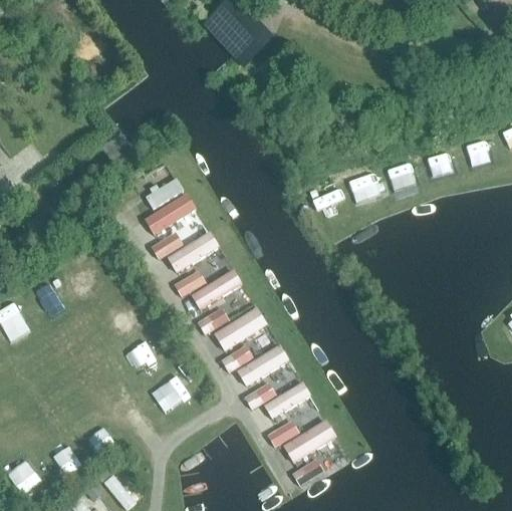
[(226,0),(202,23),(207,28),(224,46),(253,18),(235,0),(226,0)]
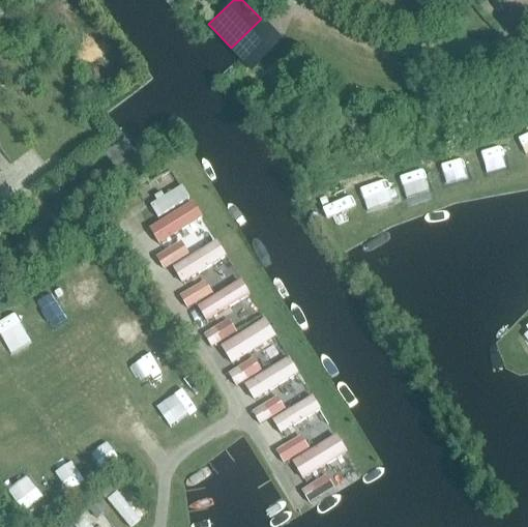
[(484,174),(506,168),(500,144),(476,150),(484,174)]
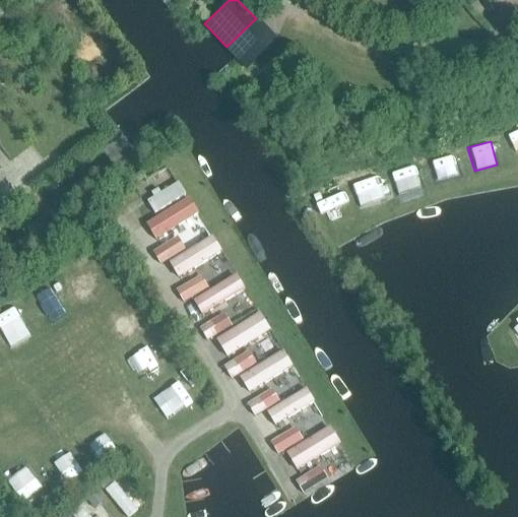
[(130,175),(134,182),(143,177),(139,170),(130,175)]
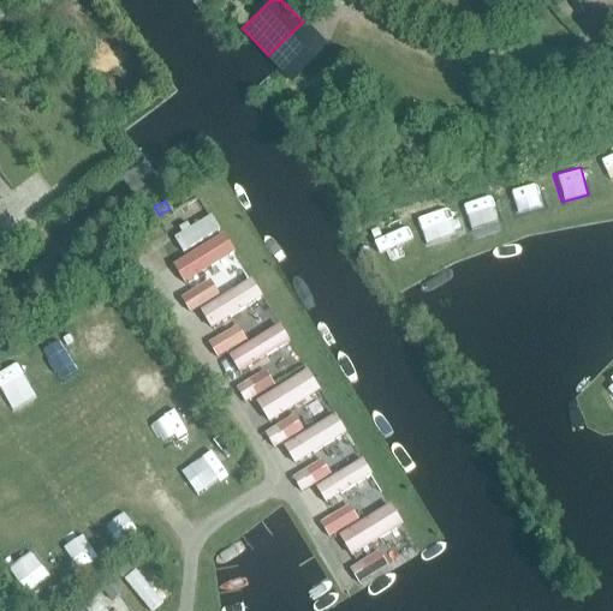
[(184,251),(224,231),(214,213),(174,234),(184,251)]
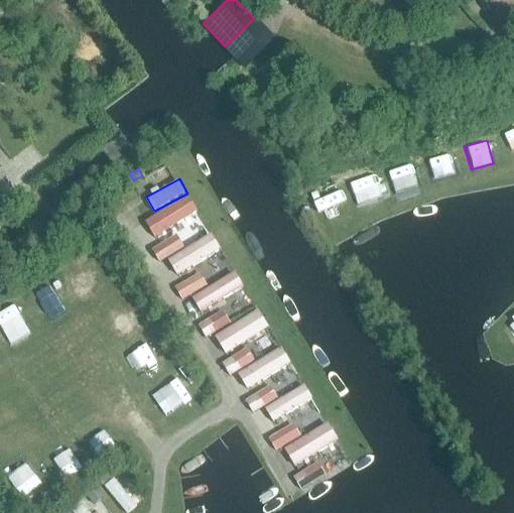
[(158,260),(168,254),(161,243),(151,249),(158,260)]
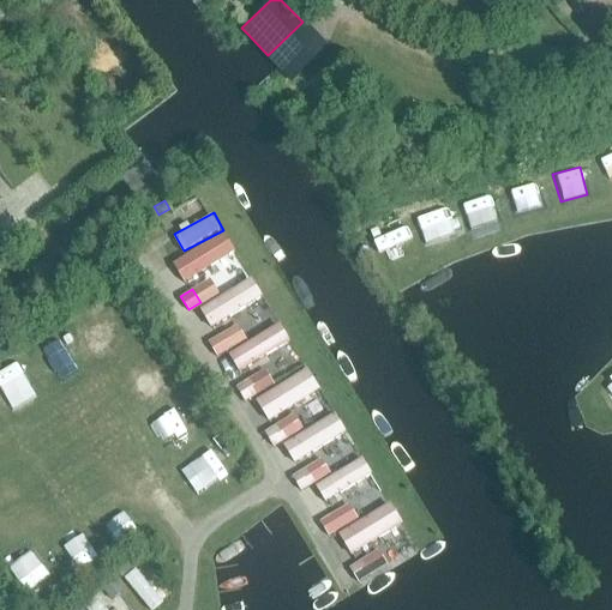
[(88,303),(78,308),(83,315),(91,310),(88,303)]
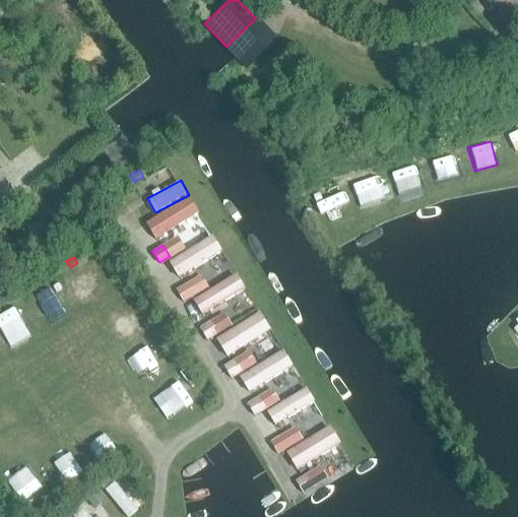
[(175,288),(182,302),(194,294),(186,281),(175,288)]
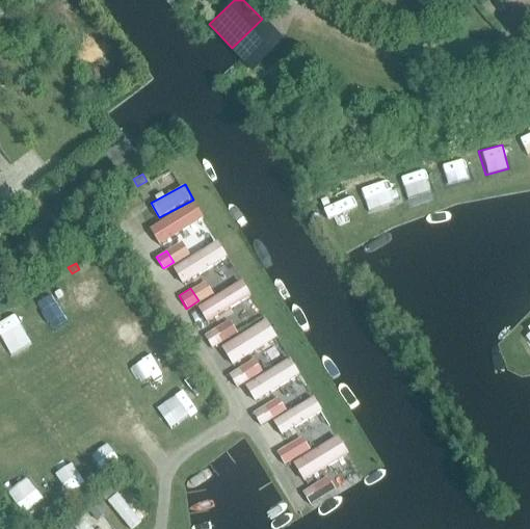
[(220,347),(234,367),(280,337),(265,317),(220,347)]
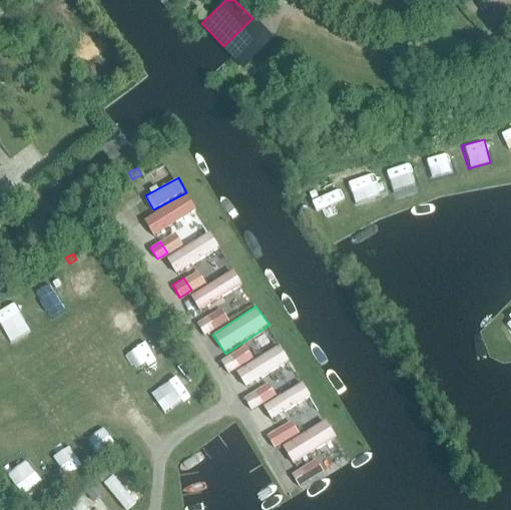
[(195,322),(203,335),(215,327),(207,315),(195,322)]
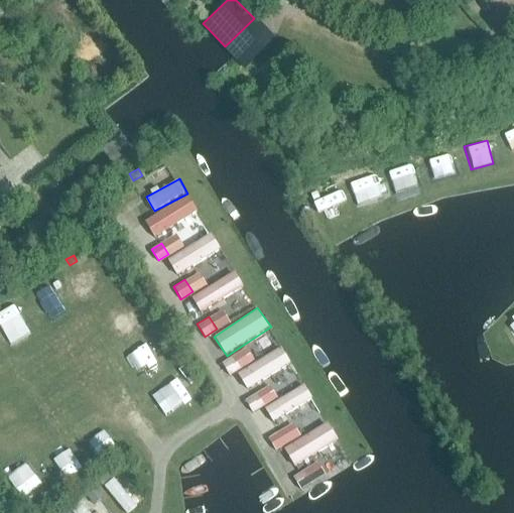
[(221,362),(229,375),(240,367),(232,354),(221,362)]
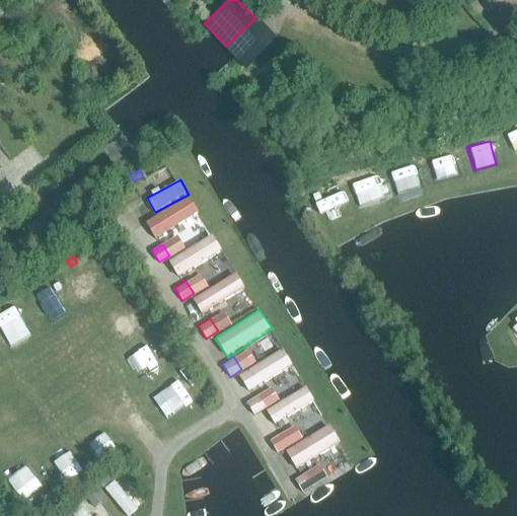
[(194,375),(185,365),(178,371),(187,381),(194,375)]
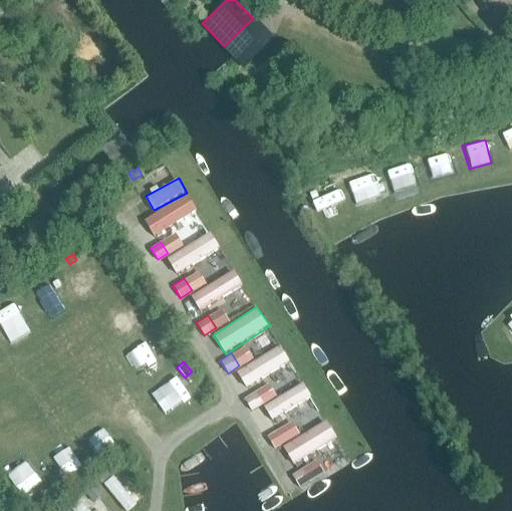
[(159,387),(173,408),(191,395),(177,373),(159,387)]
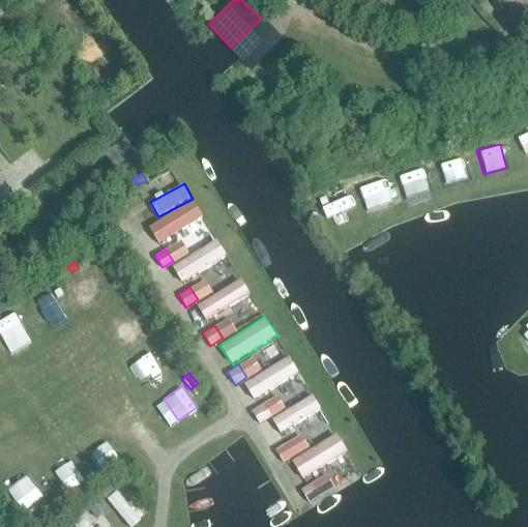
[(314,394),(273,418),(283,434),(323,410),(314,394)]
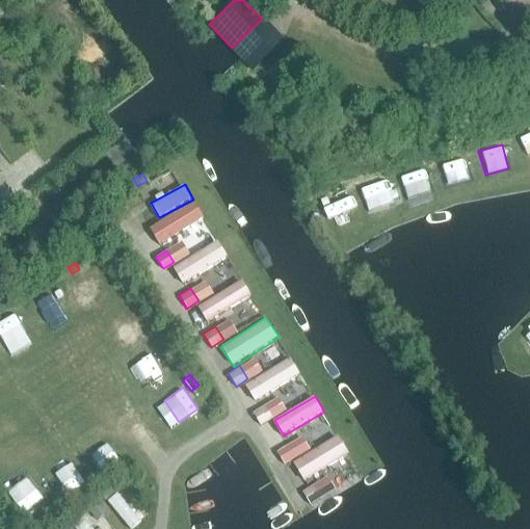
[(252,412),(260,424),(272,417),(264,403),(252,412)]
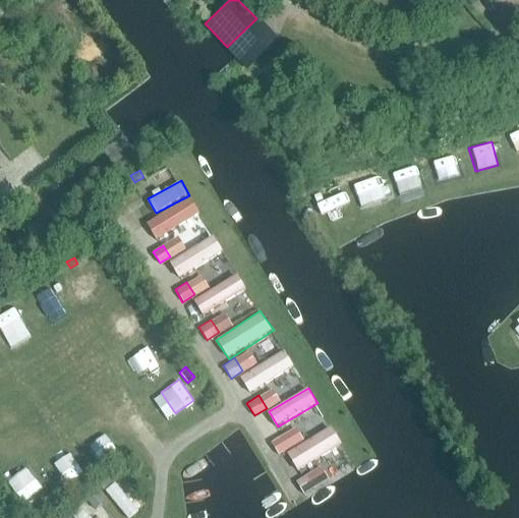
[(270,441),(277,454),(289,447),(281,434),(270,441)]
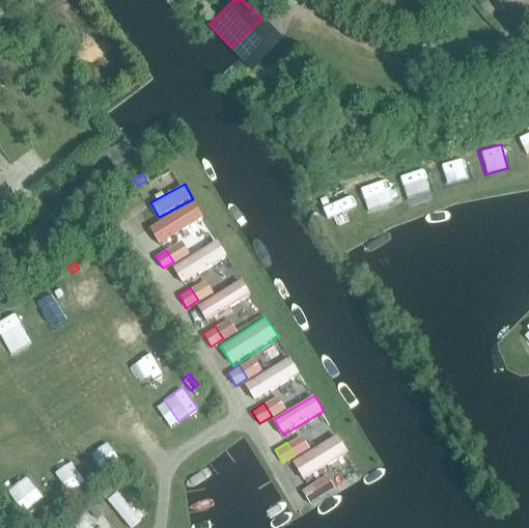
[(300,490),(308,503),(321,495),(312,482),(300,490)]
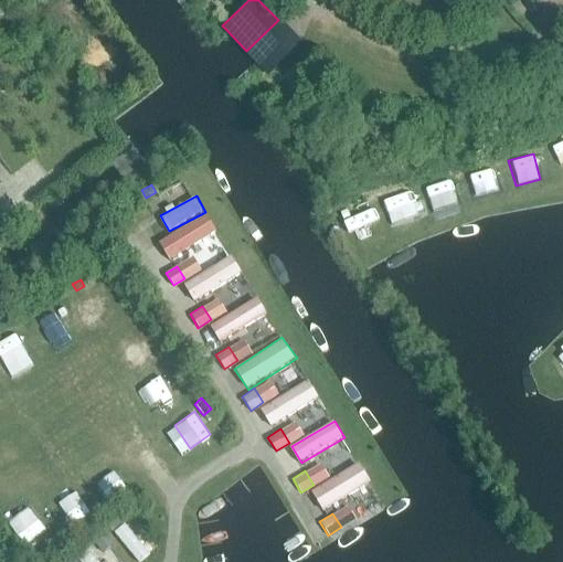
[(115,515),(105,523),(110,530),(120,521),(115,515)]
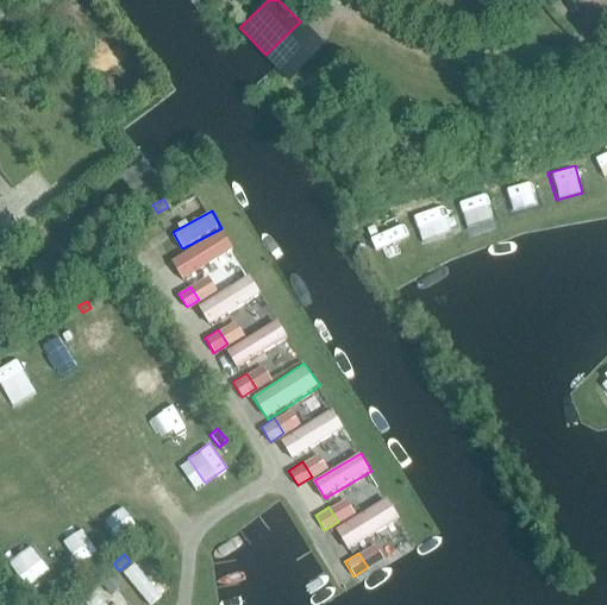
[(151,604),(154,604),(164,597),(137,563),(125,574),(151,604)]
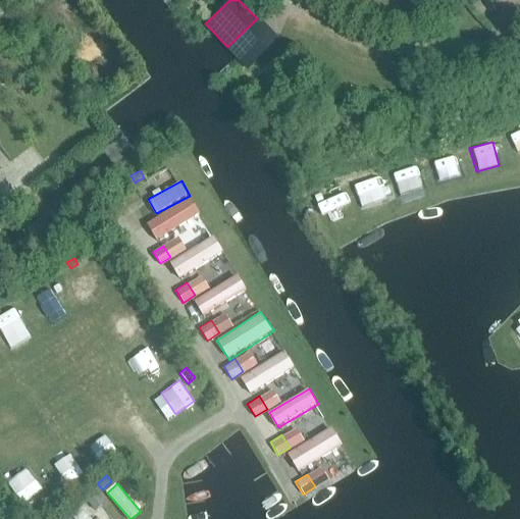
[(96,492),(86,500),(93,509),(103,502),(96,492)]
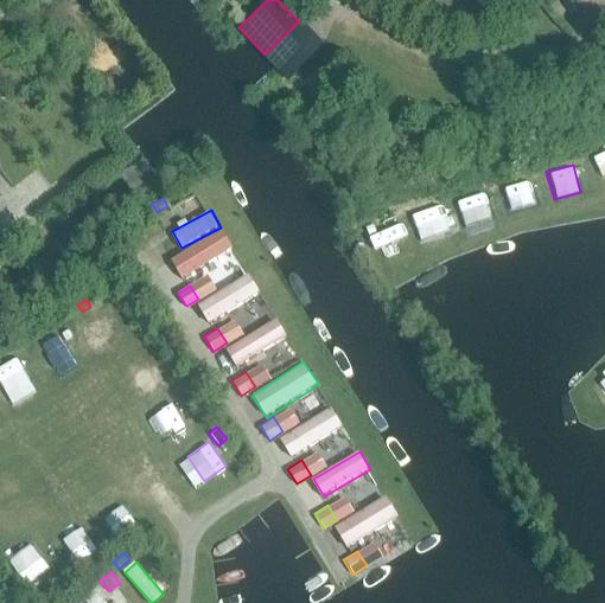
[(0,587),(4,592),(10,588),(2,577),(0,578),(0,587)]
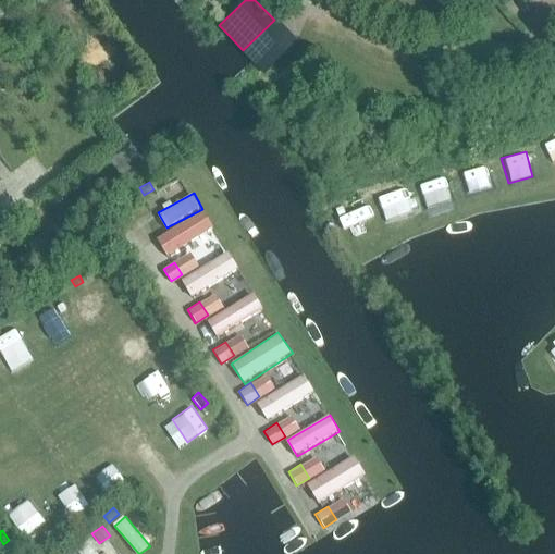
[(81,552),(82,553),(99,553),(93,543),(81,552)]
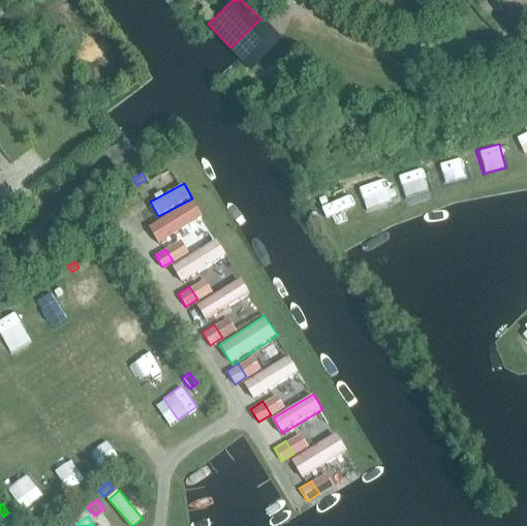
[(55,525),(71,525),(65,517),(54,525),(55,525)]
